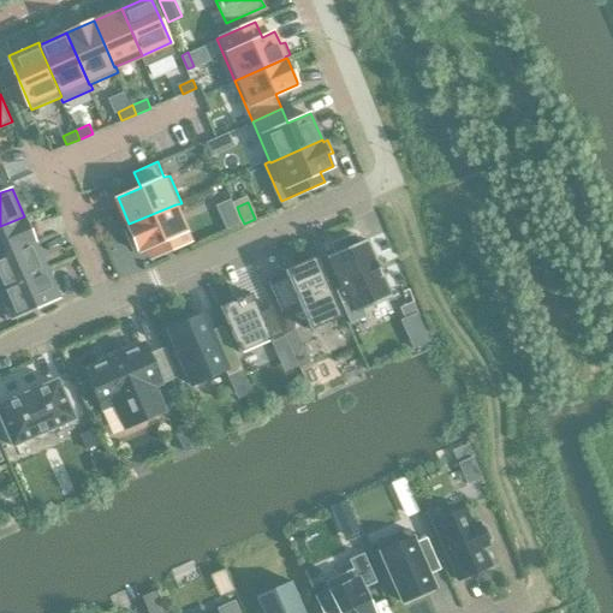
[(176,204),(129,224),(130,225),(130,227),(126,230),(134,248),(138,247),(140,248),(141,250),(154,244),(158,255),(191,240),(176,204)]
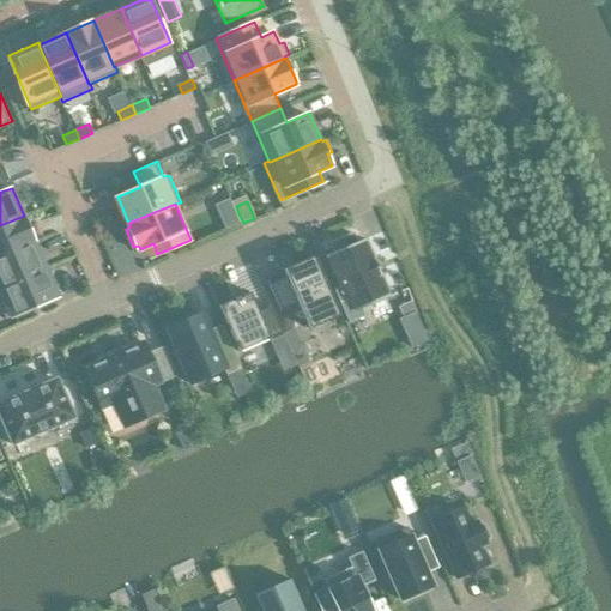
[(242,221),(239,213),(225,219),(229,227),(242,221)]
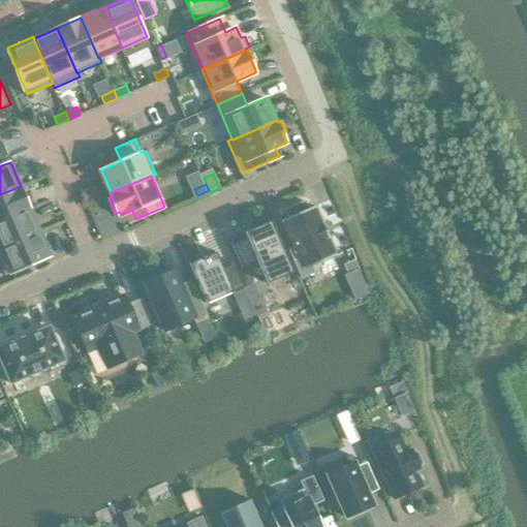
[(0,221),(30,209),(21,186),(0,194),(0,221)]
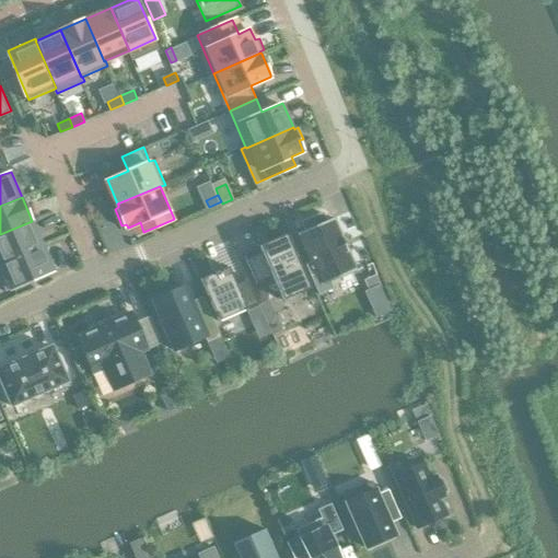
[(335,217),(300,232),(313,262),(309,264),(321,291),(333,286),(330,281),(358,269),(335,217)]
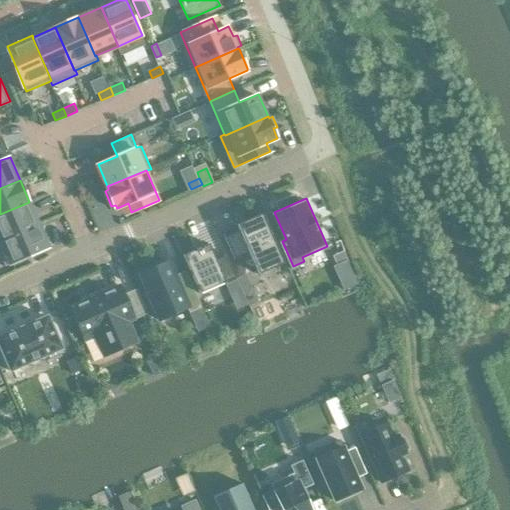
[(0,240),(39,224),(29,202),(0,214),(0,240)]
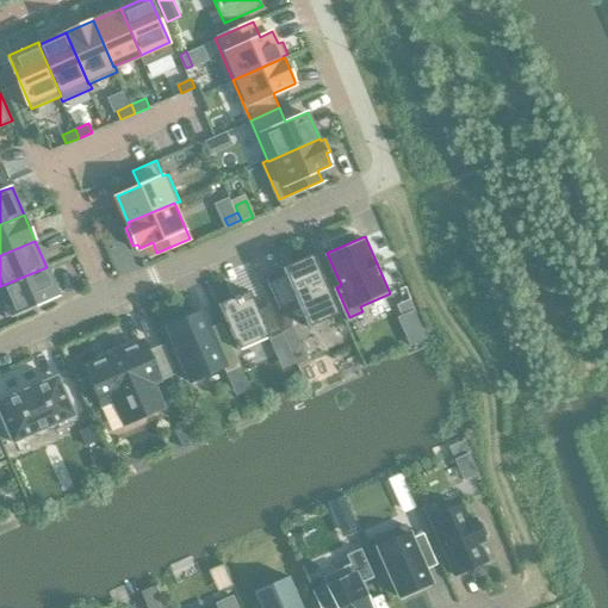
[(293,271),(270,281),(281,308),(298,301),(310,326),(339,314),(312,254),(290,265),(293,271)]
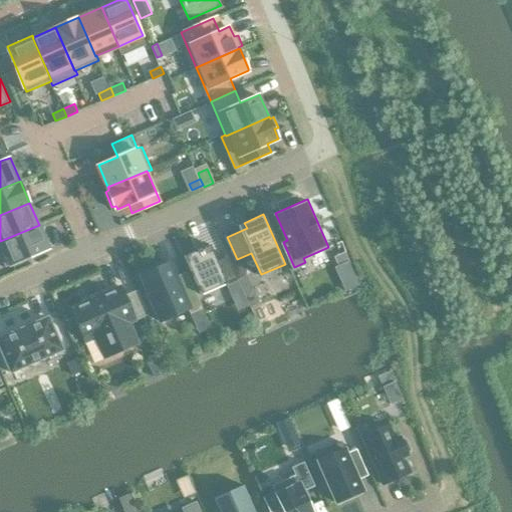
[(0,252),(6,266),(49,248),(39,225),(0,241),(0,252)]
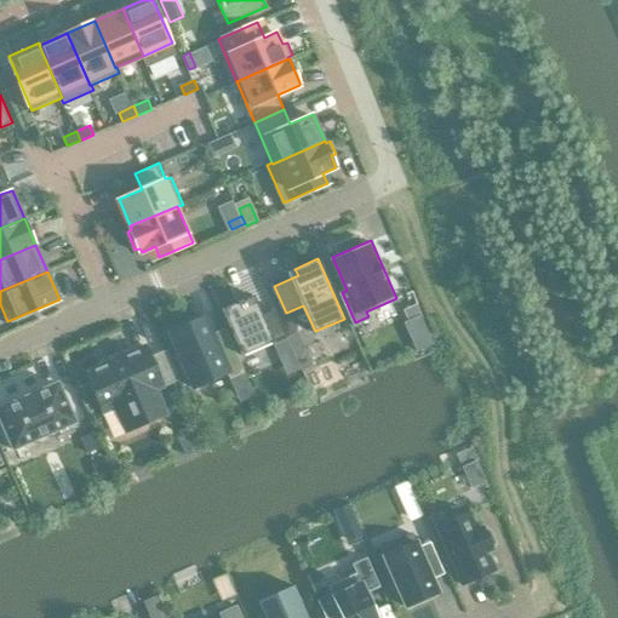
[(238,302),(223,308),(244,354),(287,335),(275,307),(274,307),(275,309),(263,314),(255,295),(247,297),(246,296),(238,301),(238,302)]
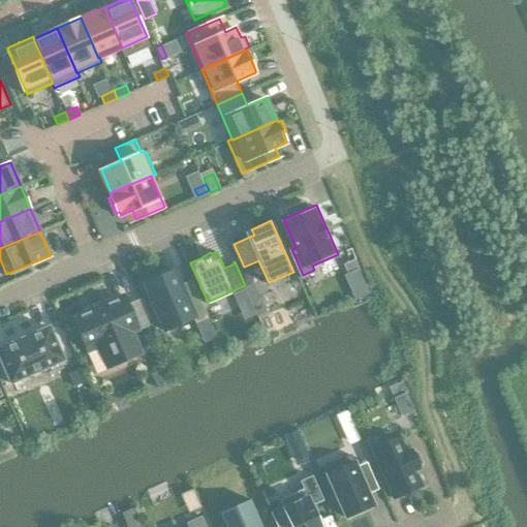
[(355,258),(345,262),(349,272),(360,267),(355,258)]
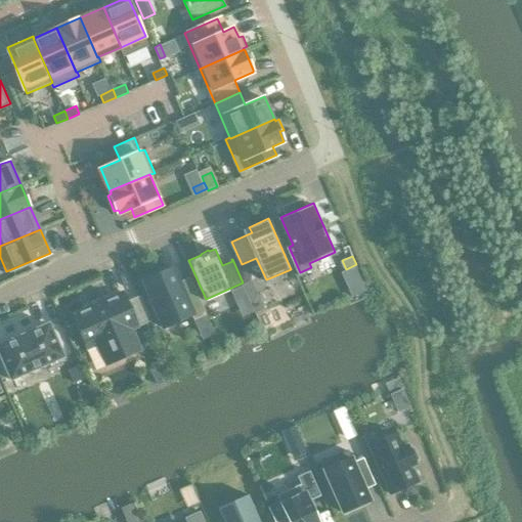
[(173,267),(143,279),(165,327),(193,314),(196,318),(208,313),(194,283),(182,288),(173,267)]
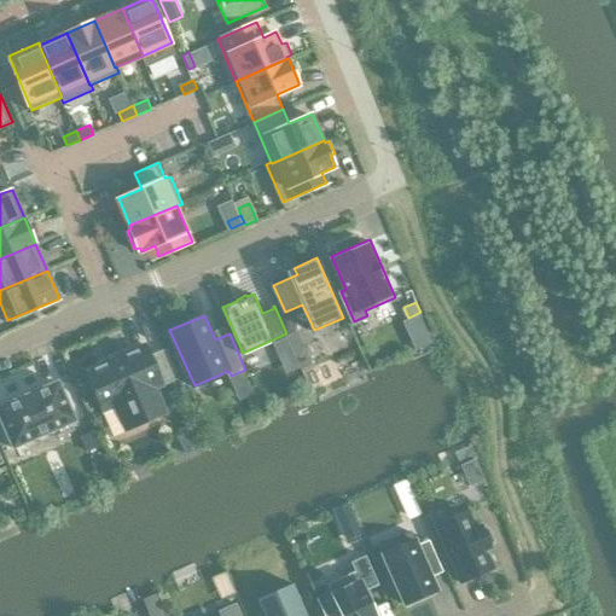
[(146,343),(86,370),(104,411),(131,399),(141,423),(168,412),(157,388),(180,378),(167,348),(151,355),(146,343)]
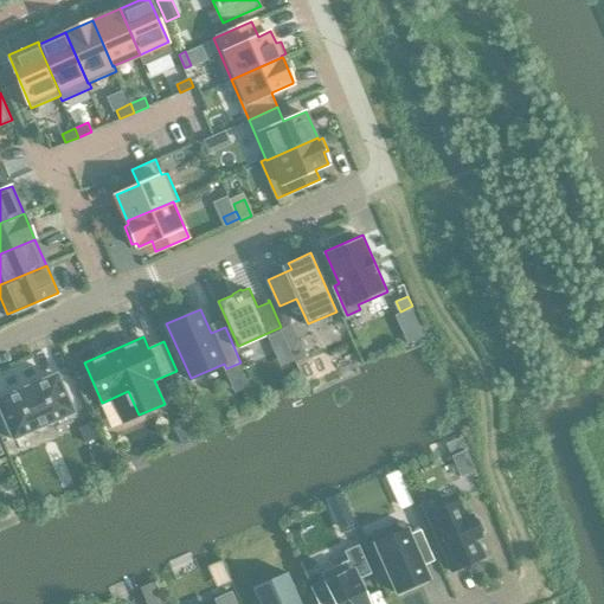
[(57,374),(0,398),(0,407),(13,438),(74,412),(57,374)]
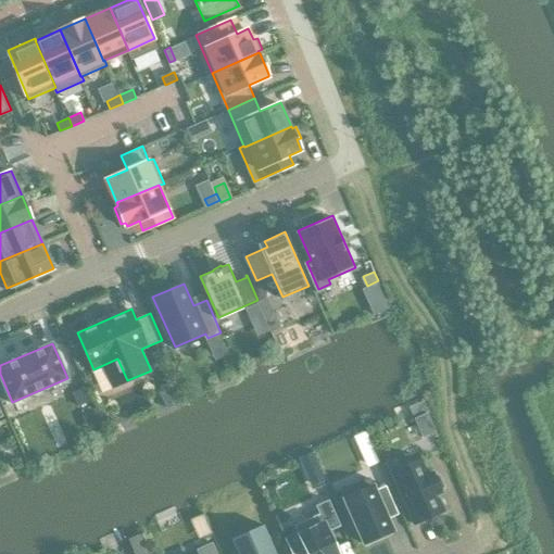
[(87,387),(75,392),(79,404),(92,399),(87,387)]
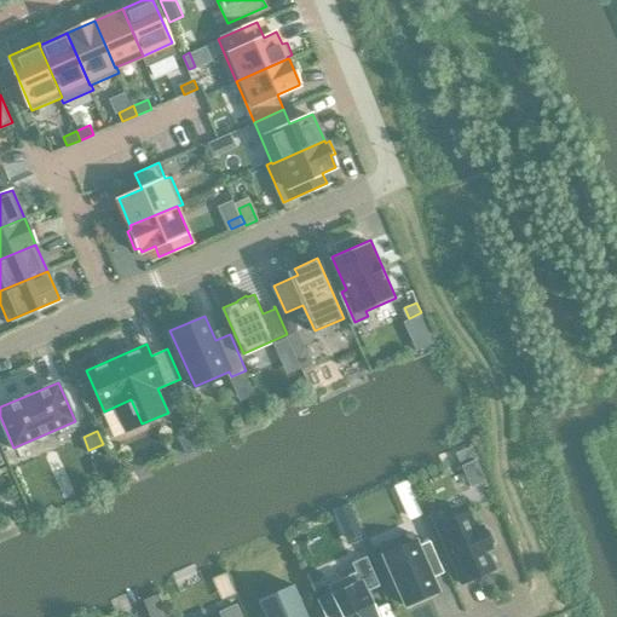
[(485,479),(477,459),(463,465),(472,485),(485,479)]
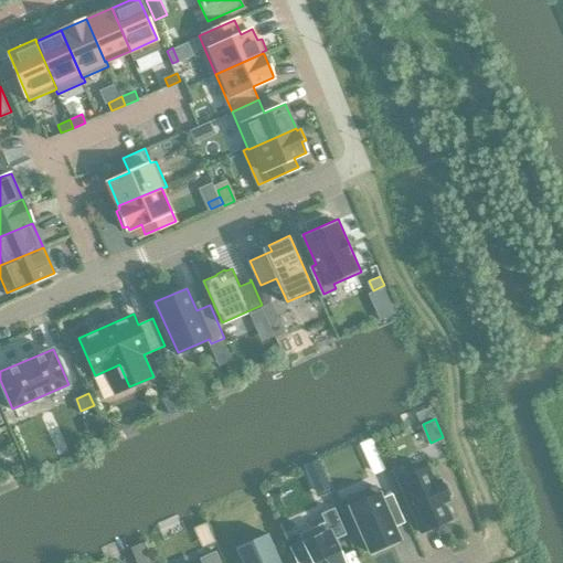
[(429,465),(400,478),(423,531),(453,518),(446,501),(449,500),(441,480),(437,481),(429,465)]
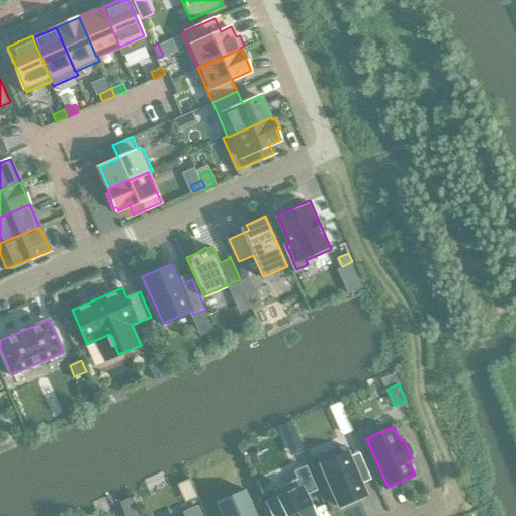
[(302,439),(293,442),(297,453),(307,449),(302,439)]
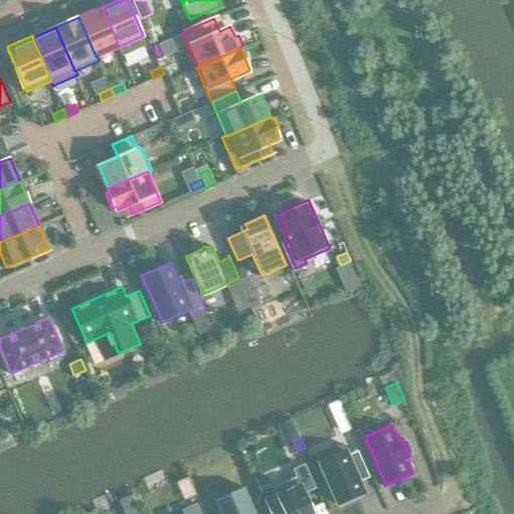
[(344,442),(316,454),(320,462),(339,503),(365,492),(359,477),(369,472),(359,450),(349,454),(347,450),(344,442)]
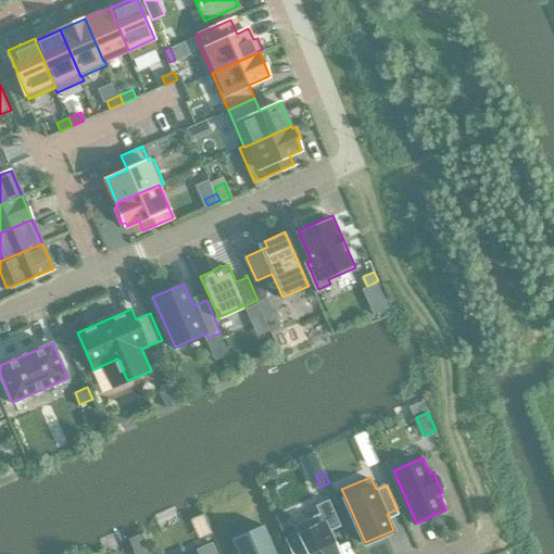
[(300,533),(288,539),(293,553),(339,553),(329,530),(341,525),(330,499),(317,504),(320,513),(296,524),(300,533)]
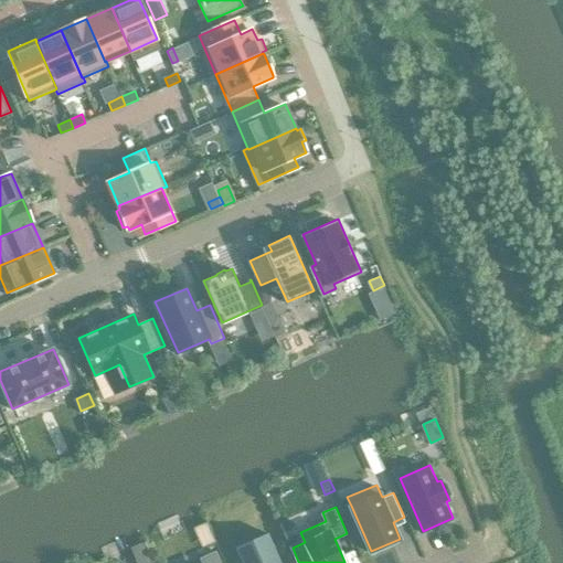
[(267,533),(236,548),(242,562),(282,562),(268,532),(267,533)]
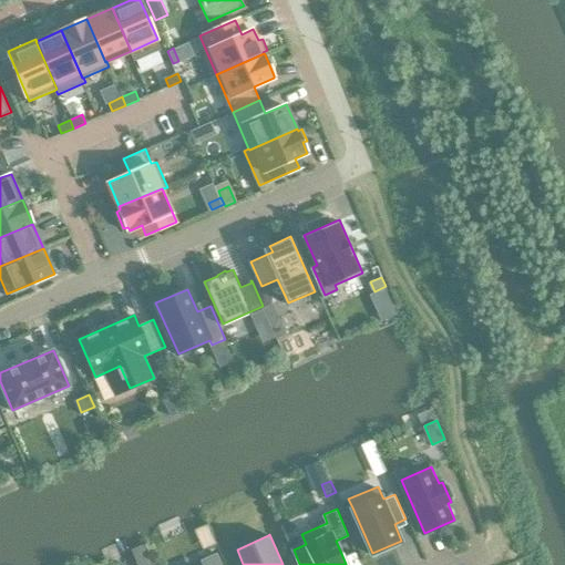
[(222,564),(217,553),(203,560),(205,564),(222,564)]
